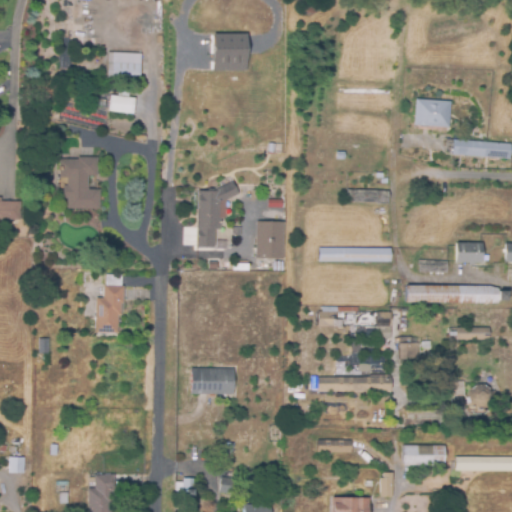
[(209,36),(240,35),(241,69),(209,70),(209,36)]
